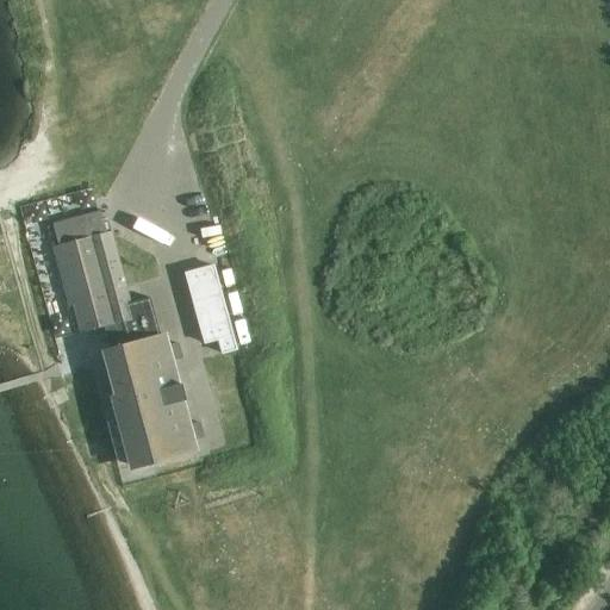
[(112,321),(120,318),(132,316),(111,235),(91,240),(89,237),(60,246),(82,331),(113,323),(112,321)]
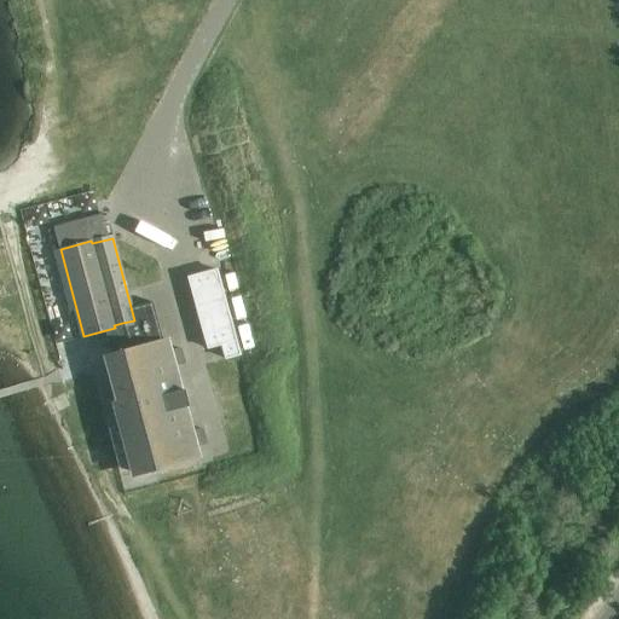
[(215,270),(186,277),(207,348),(220,345),(224,359),(238,356),(215,270)]
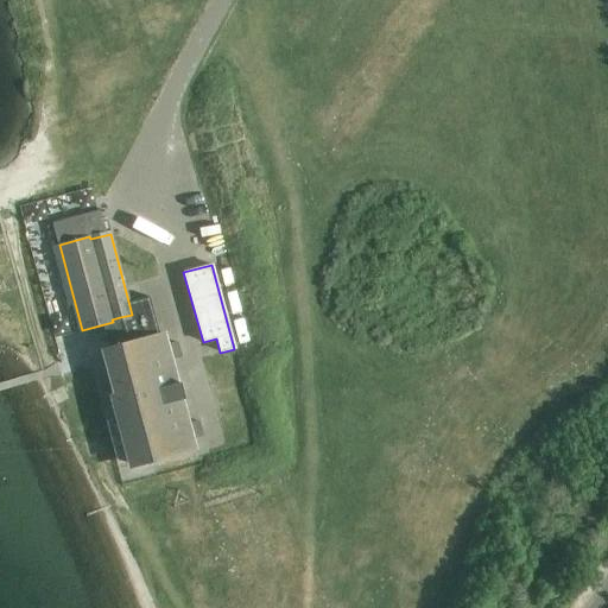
[(149,297),(130,302),(133,315),(120,317),(127,343),(102,349),(114,394),(111,396),(118,423),(121,422),(134,466),(194,450),(190,439),(187,424),(179,400),(182,399),(181,398),(176,385),(177,385),(177,382),(175,384),(169,360),(165,344),(162,334),(159,334),(149,297)]
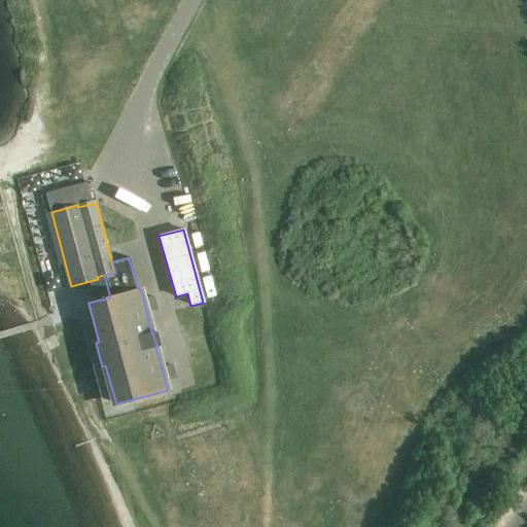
[(152,295),(143,299),(146,312),(155,309),(152,295)]
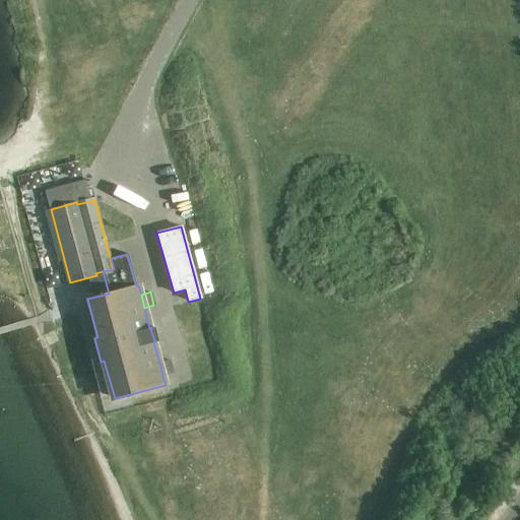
[(169,360),(159,363),(163,376),(172,373),(169,360)]
